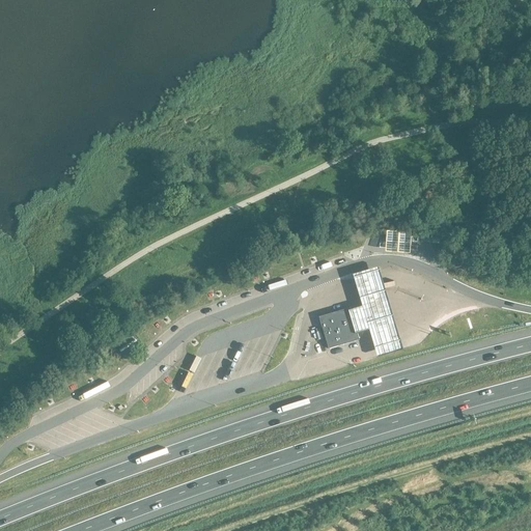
[(387,230),(386,251),(411,252),(412,232),(387,230)]
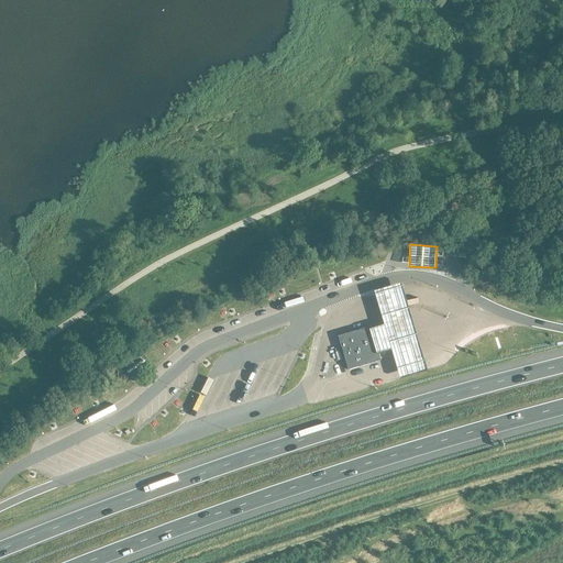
[(385,327),(370,331),(376,354),(392,350),(400,378),(427,371),(401,285),(375,293),(385,327)]
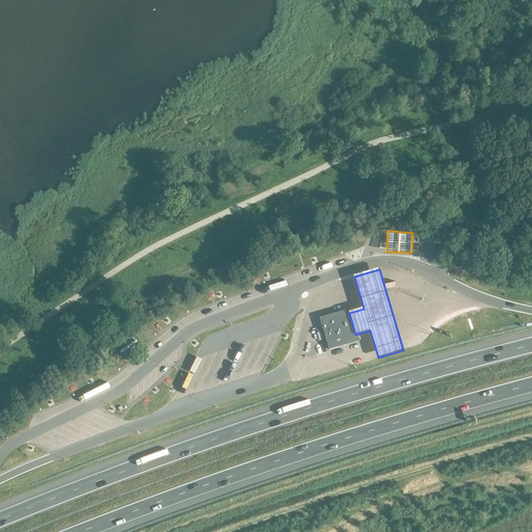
[(330,351),(360,343),(360,342),(361,342),(361,341),(351,310),(350,310),(350,309),(349,309),(320,318),(319,318),(319,319),(328,350),(328,351),(329,351),(330,351)]
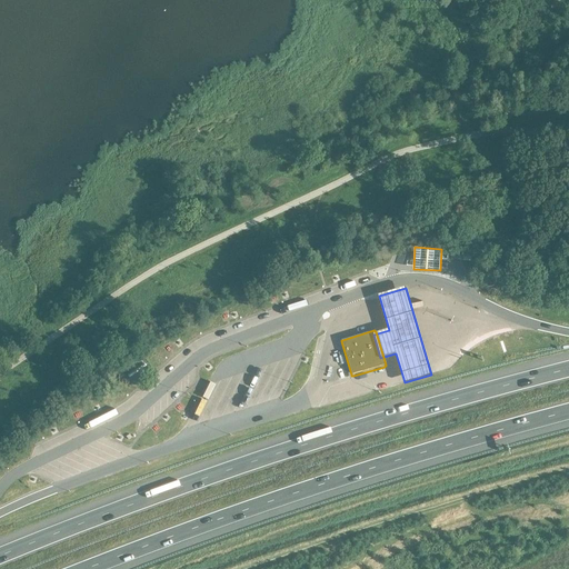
[(271,362),(261,389),(270,392),(280,367),(271,362)]
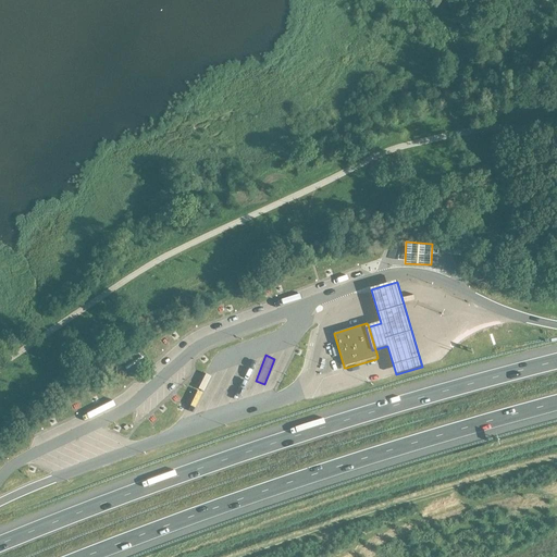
[(197,375),(192,391),(199,393),(205,379),(197,375)]
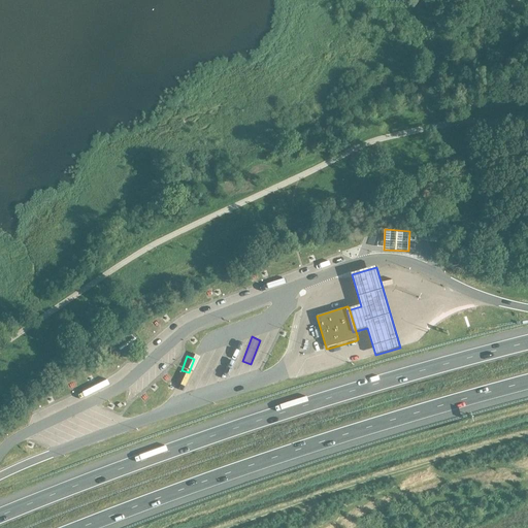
[(37,408),(39,415),(67,405),(65,399),(37,408)]
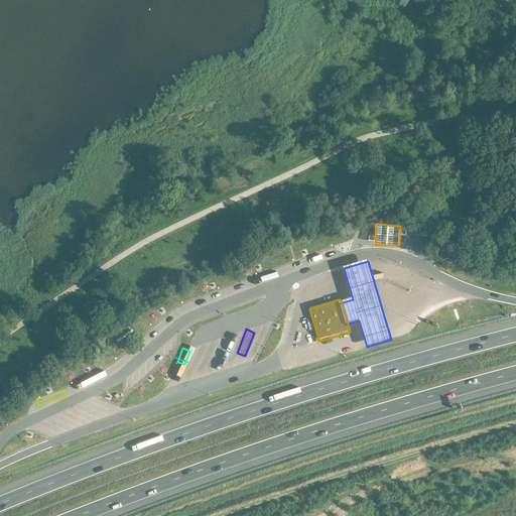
[(197,417),(198,421),(214,418),(213,413),(197,417)]
